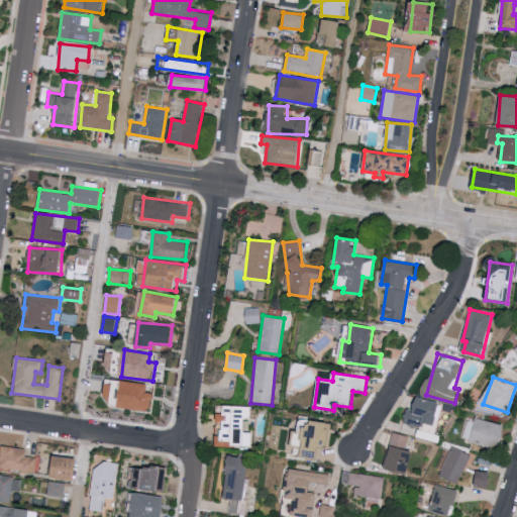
[(151,411),(154,393),(146,392),(148,385),(123,381),(119,406),(151,411)]
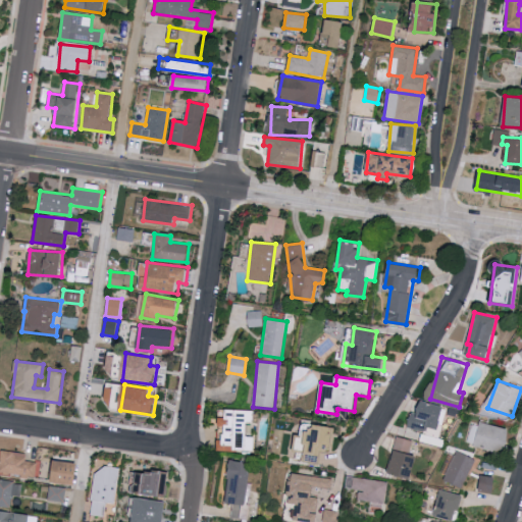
[(439,436),(447,407),(421,401),(417,415),(412,414),(408,429),(439,436)]
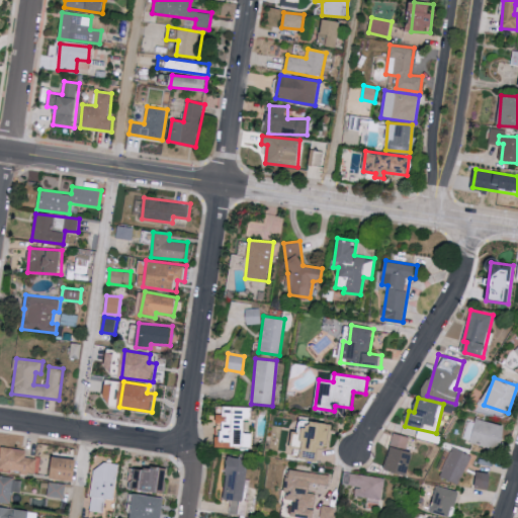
[(250,408),(223,406),(223,415),(219,415),(218,443),(251,445),(252,433),(243,433),(243,420),(250,420),(250,408)]
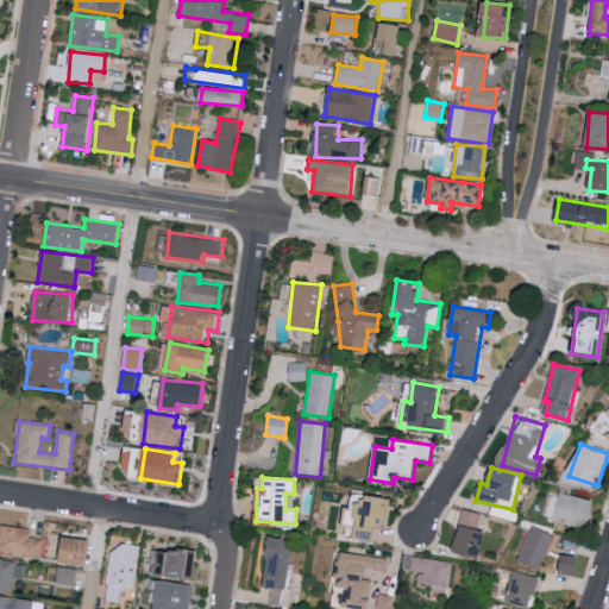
[(548,493),(545,520),(594,528),(597,501),(548,493)]
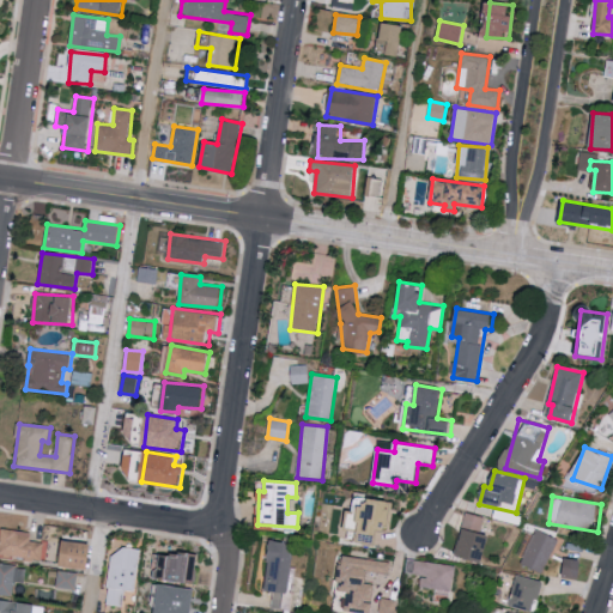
[(394,502),(371,498),(369,507),(362,505),(358,528),(363,529),(360,541),(375,544),(378,521),(390,523),(394,502)]
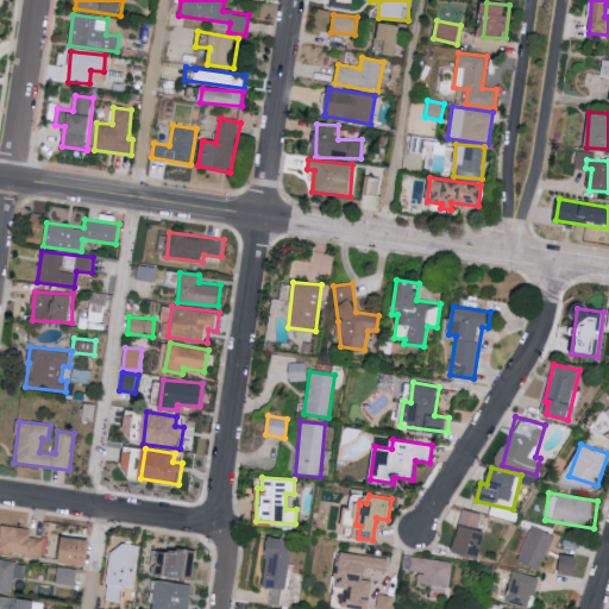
[(488,531),(479,529),(482,513),(462,510),(456,554),(484,557),(488,531)]
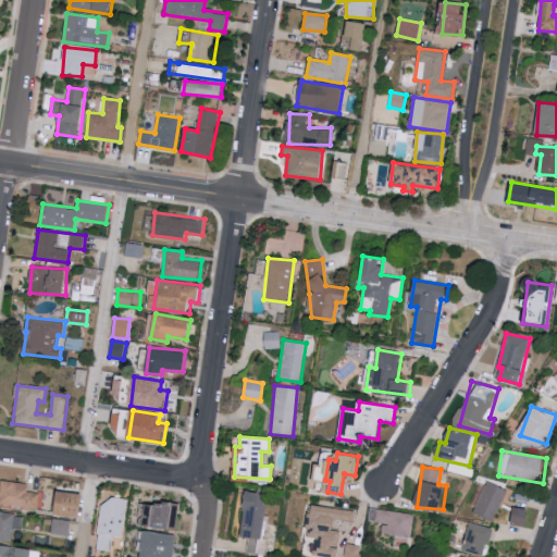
[(29,484),(0,480),(0,505),(40,510),(41,493),(28,491),(29,484)]
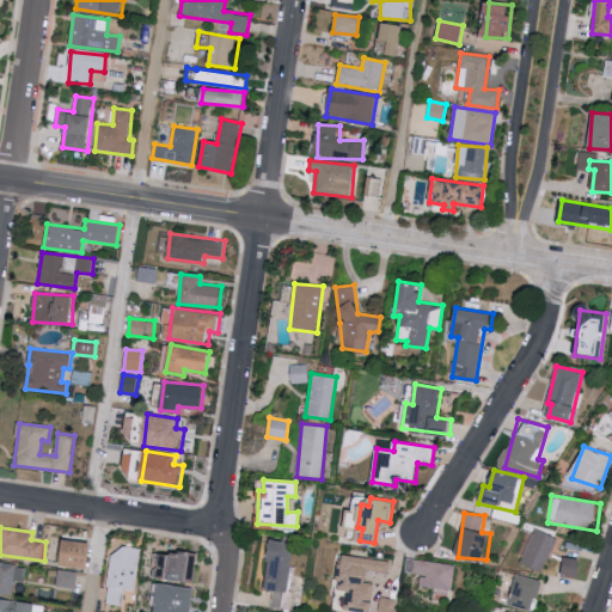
[(543,573),(558,538),(536,527),(520,562),(543,573)]
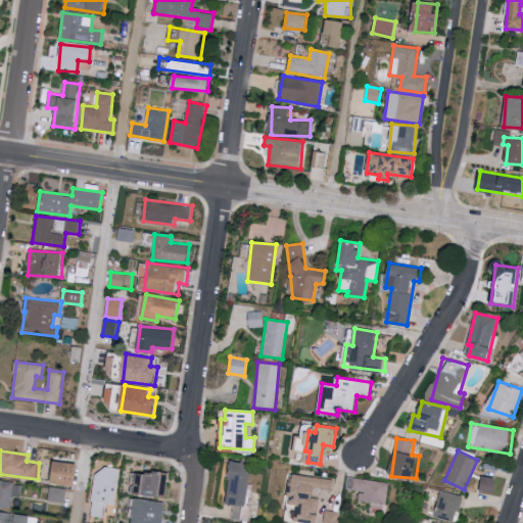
[(80,465),(57,461),(53,483),(77,487),(80,465)]
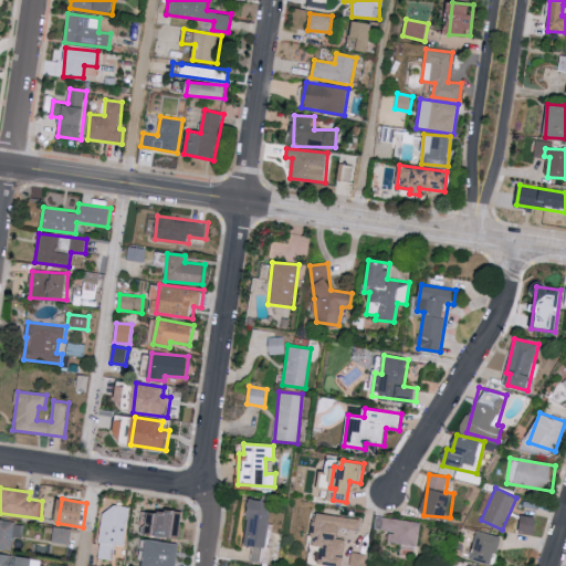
[(251,563),(269,563),(270,548),(265,548),(265,538),(272,538),(273,525),(270,524),(271,501),(247,500),(245,545),(251,545),(251,563)]
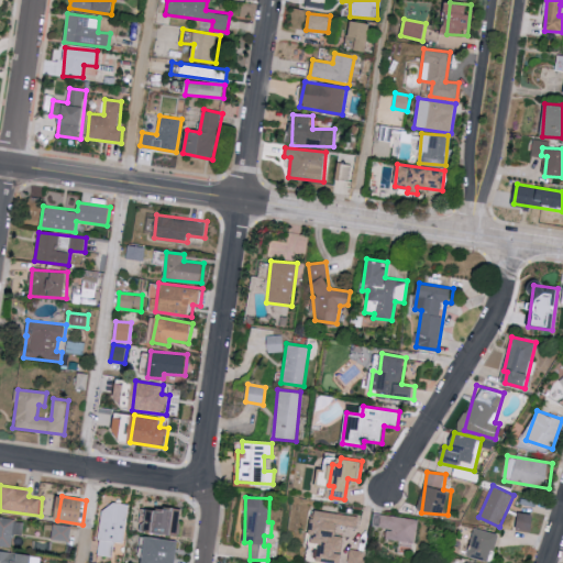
[(129,506),(105,503),(97,555),(113,558),(116,541),(124,542),(129,506)]
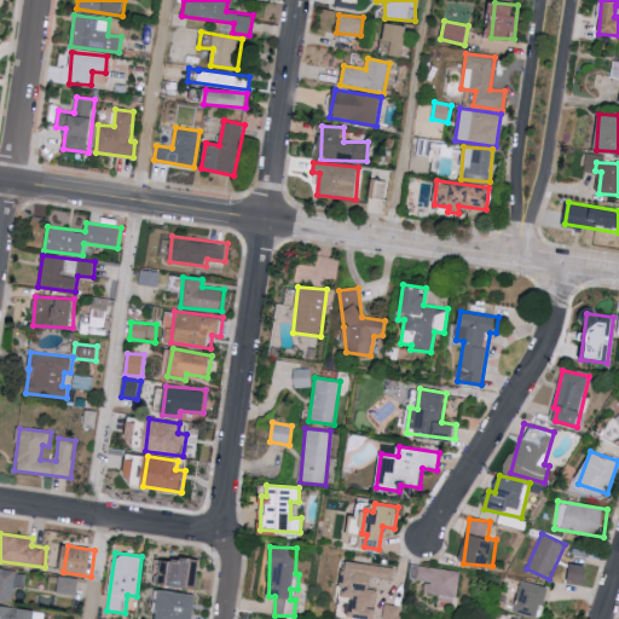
[(196,590),(201,563),(157,556),(152,583),(196,590)]
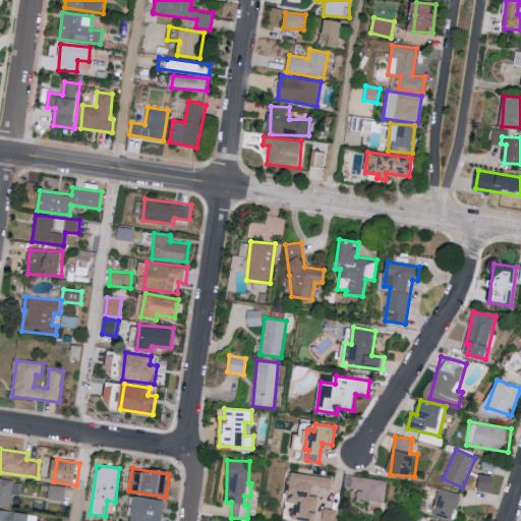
[(333,478),(292,472),(287,502),(297,504),(295,520),(303,520),(314,520),(316,515),(319,515),(323,485),(331,487),(333,478)]
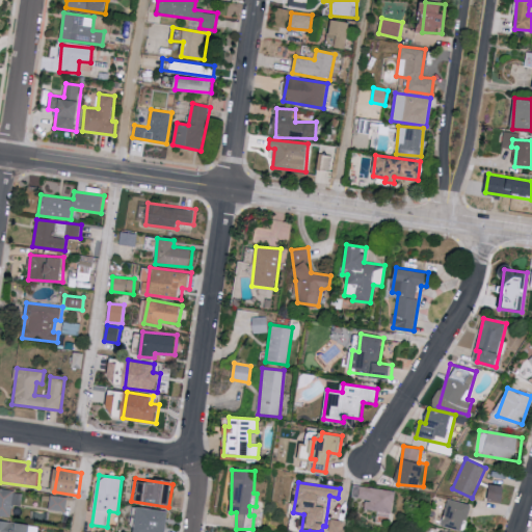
[(507,503),(510,487),(491,484),(489,501),(507,503)]
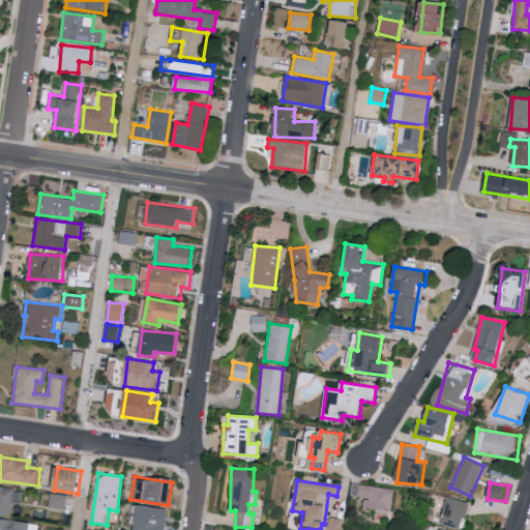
[(395,490),(353,483),(352,496),(365,498),(363,507),(391,511),(395,490)]
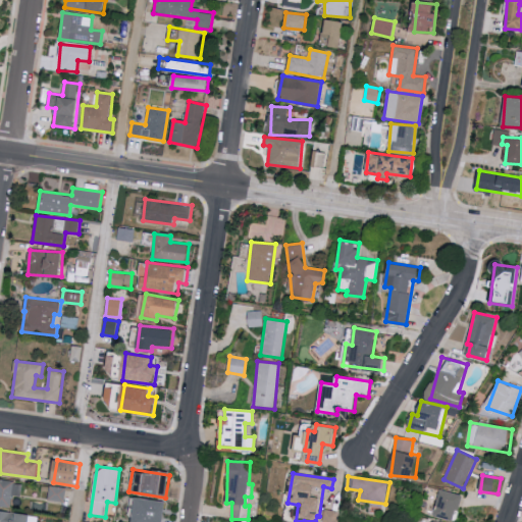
[(13,496),(21,497),(23,483),(0,480),(0,507),(12,508),(13,496)]
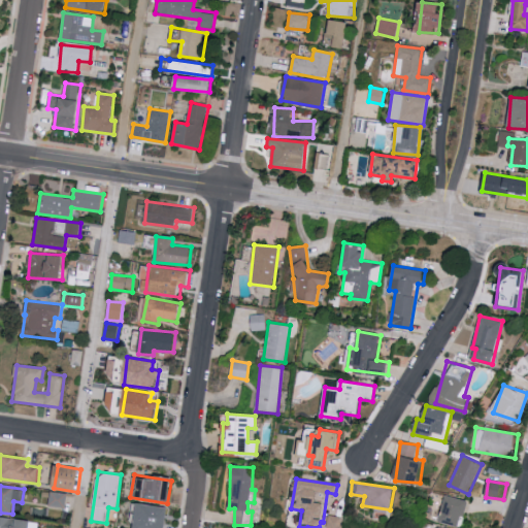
[(67,494),(51,492),(50,505),(65,507),(67,494)]
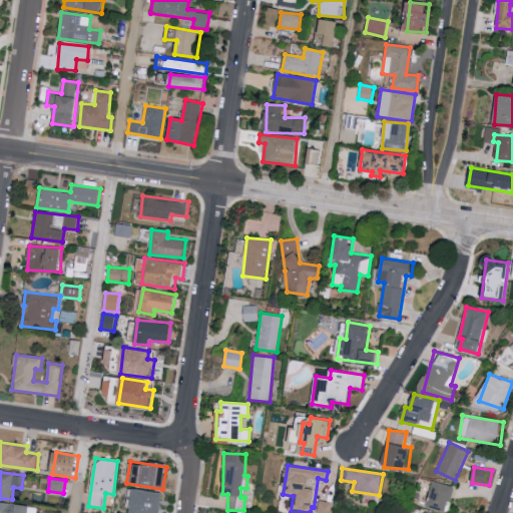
[(456,487),(434,480),(426,506),(448,512),(456,487)]
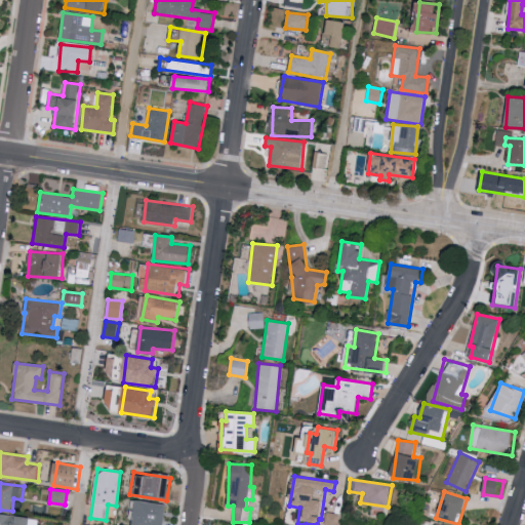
[(133,524),(163,524),(166,503),(136,500),(133,524)]
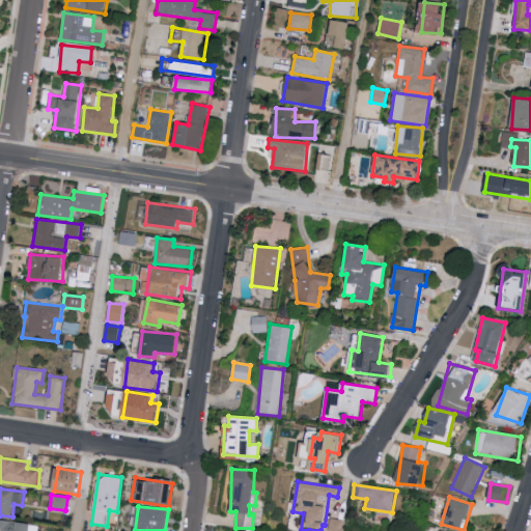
[(328,530),(343,530),(345,520),(330,518),(328,530)]
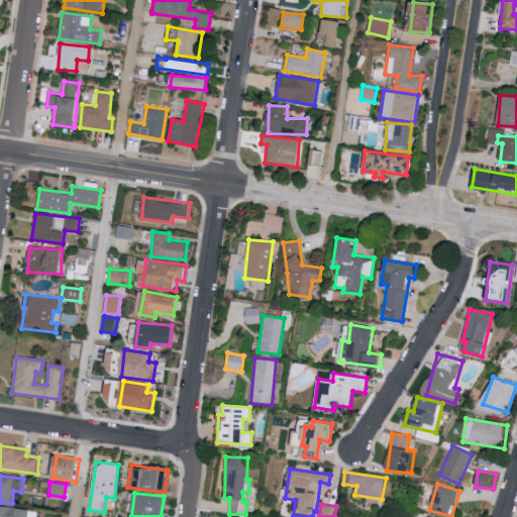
[(0,516),(30,516),(31,510),(0,505),(0,516)]
